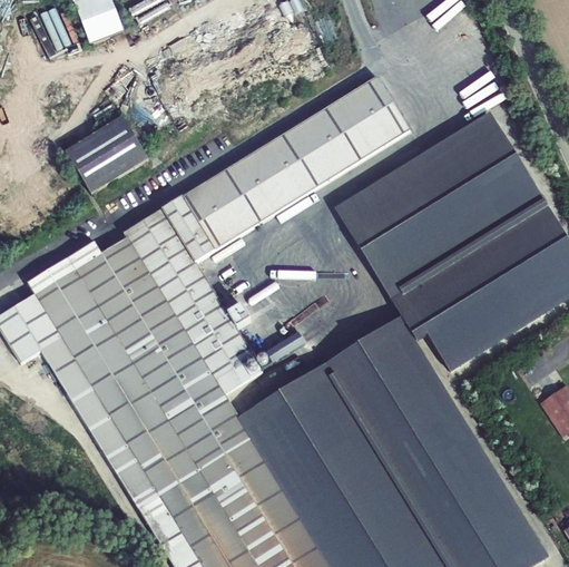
[(72,0),(89,41),(123,29),(111,0),(72,0)]
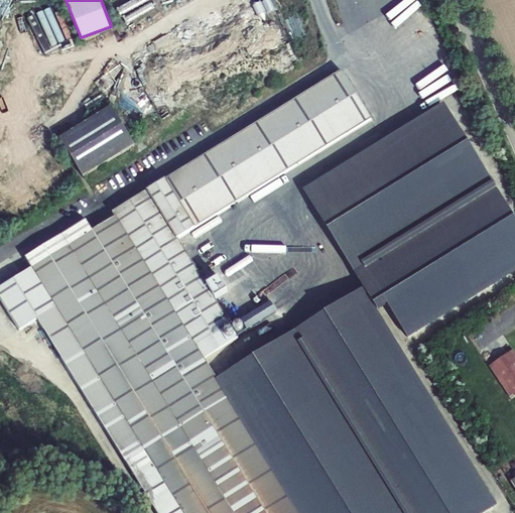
[(390,16),(414,0),(402,0),(386,11),(390,16)]
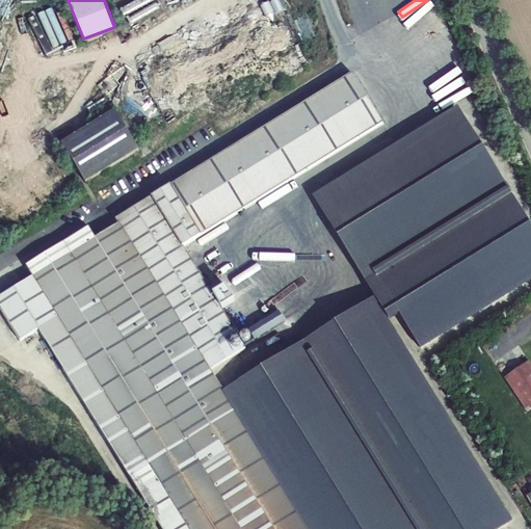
[(31,272),(0,291),(0,307),(19,338),(37,326),(162,528),(187,528),(188,528),(310,528),(222,387),(216,376),(210,367),(222,359),(245,345),(220,305),(234,297),(224,283),(212,290),(183,243),(381,121),(351,71),(114,215),(89,177),(138,147),(114,108),(60,140),(84,180),(85,179),(112,222),(95,234),(31,272)]
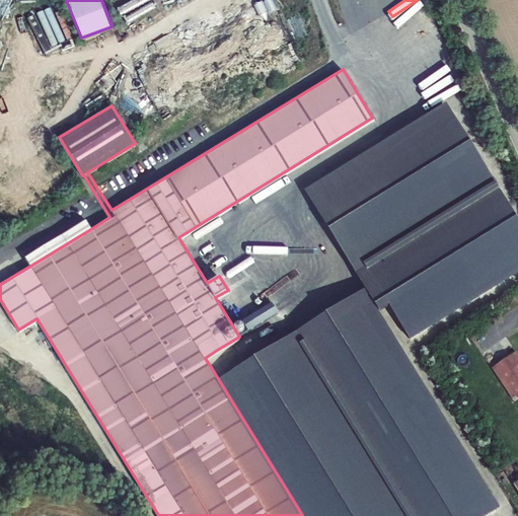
[(517,222),(443,102),(301,189),(362,290),(376,312),(386,306),(407,340),(517,271),(517,222)]
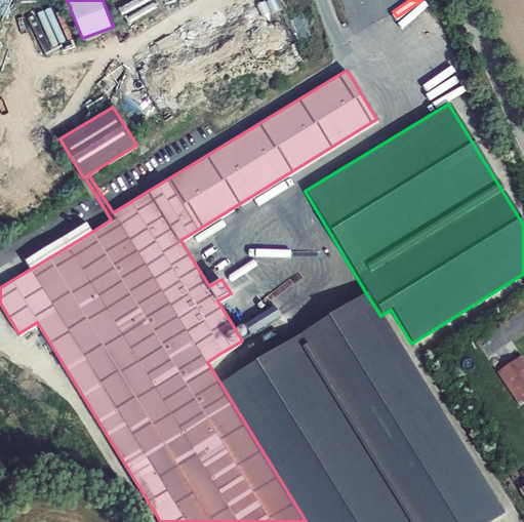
[(31,269),(93,231),(86,221),(25,258),(31,269)]
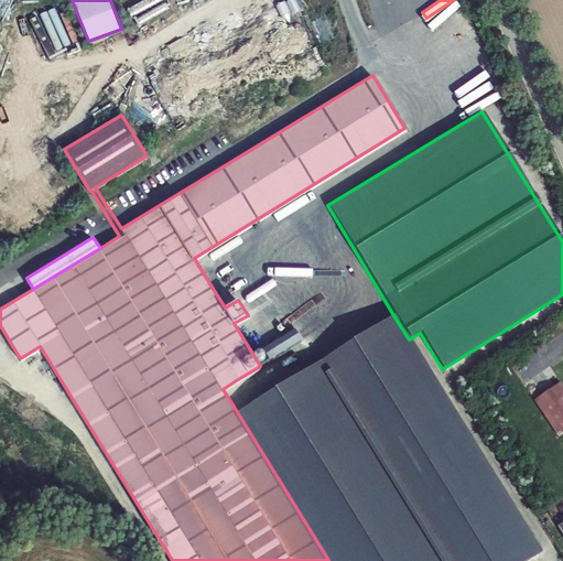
[(393,315),(236,410),(328,560),(527,560),(542,552),(409,340),(393,315)]
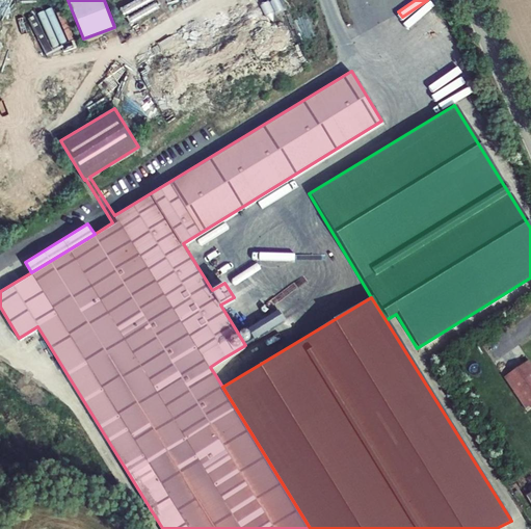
[(503,374),(526,408),(530,404),(530,360),(529,356),(503,374)]
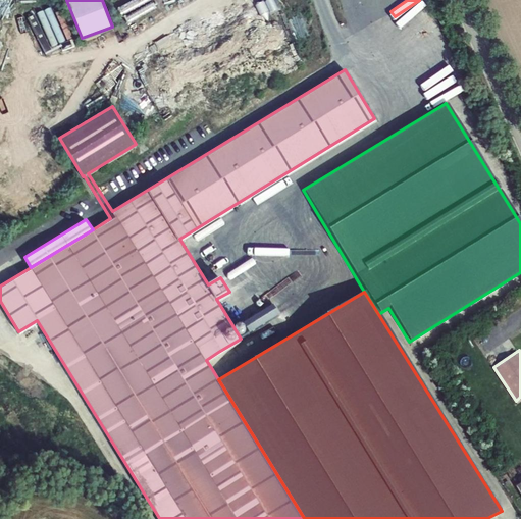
[(218,352),(206,360),(212,369),(224,362),(218,352)]
